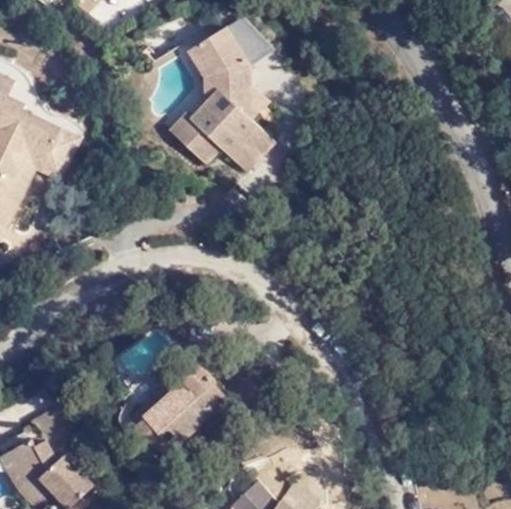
[(189,119),(170,138),(200,166),(216,150),(241,172),(271,143),(251,120),(250,117),(248,84),(247,64),(223,28),(194,45),(218,78),(217,87),(203,106),(189,119)]
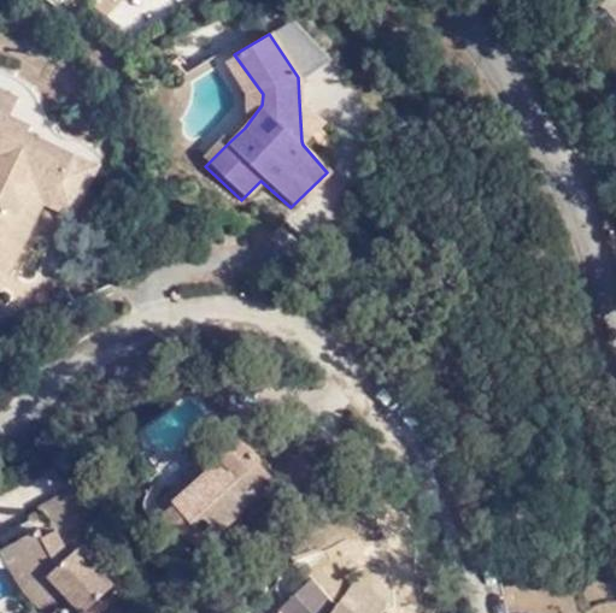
[(242,98),(245,128),(262,105),(263,94),(234,54),(222,63),(242,98)]
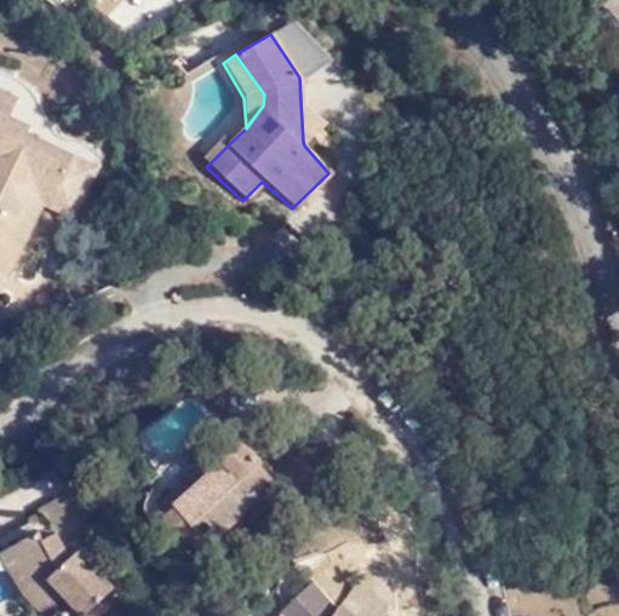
[(0,271),(9,276),(33,224),(22,219),(33,196),(43,202),(52,205),(75,155),(29,132),(33,125),(13,115),(19,97),(0,87),(0,271)]
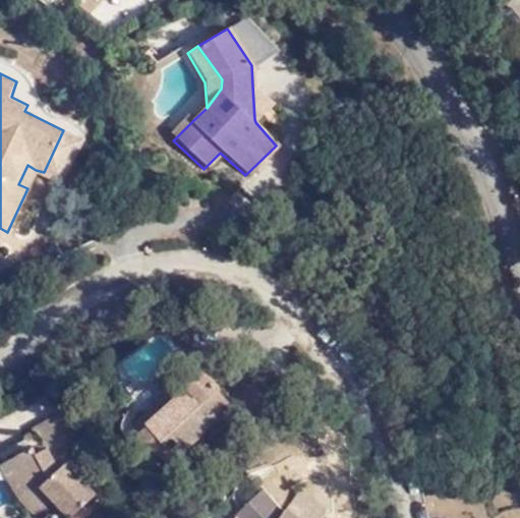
[(252,85),(254,119),(273,100),(252,85)]
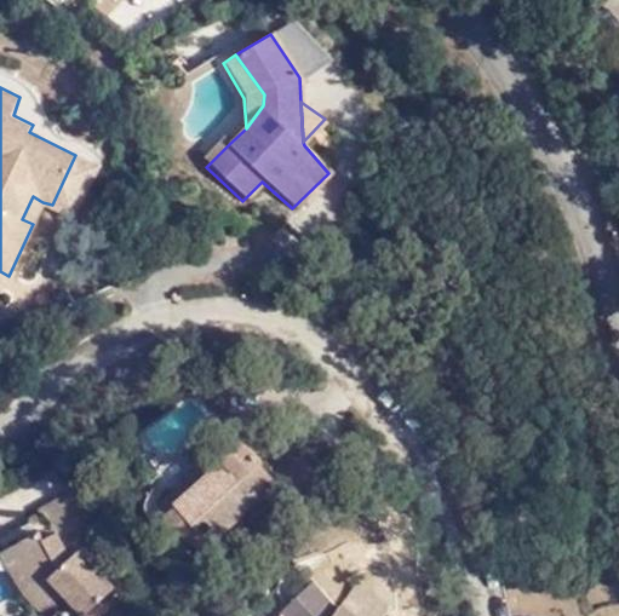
[(200,161),(206,167),(229,144),(222,138),(200,161)]
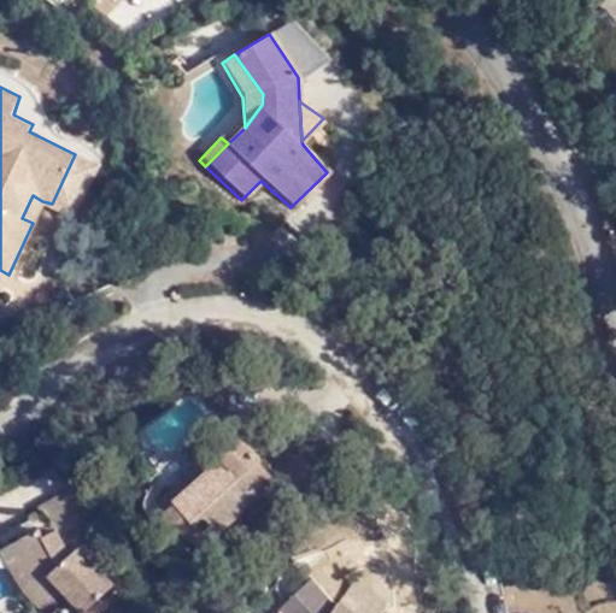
[(22,218),(33,223),(42,201),(33,195),(22,218)]
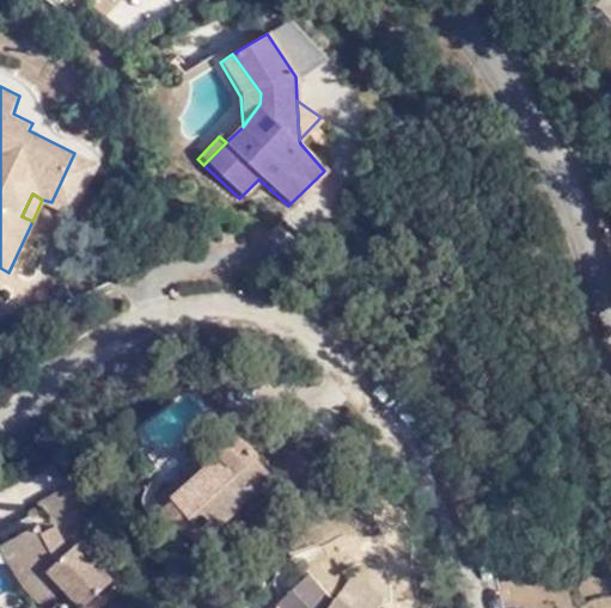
[(140,428),(164,453),(215,406),(191,381),(140,428)]
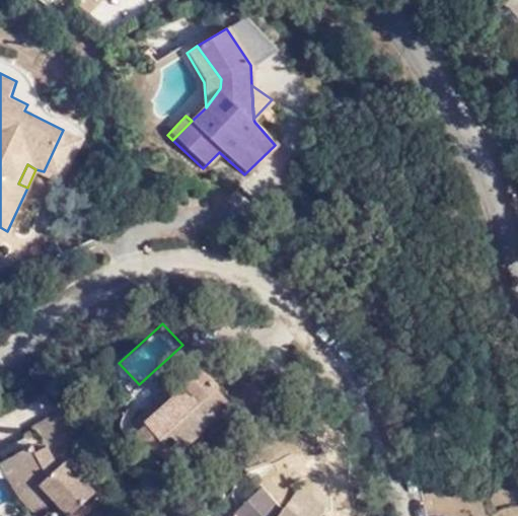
[(185,385),(146,422),(162,445),(173,438),(186,449),(233,408),(219,390),(221,386),(199,366),(193,365),(178,377),(185,385)]
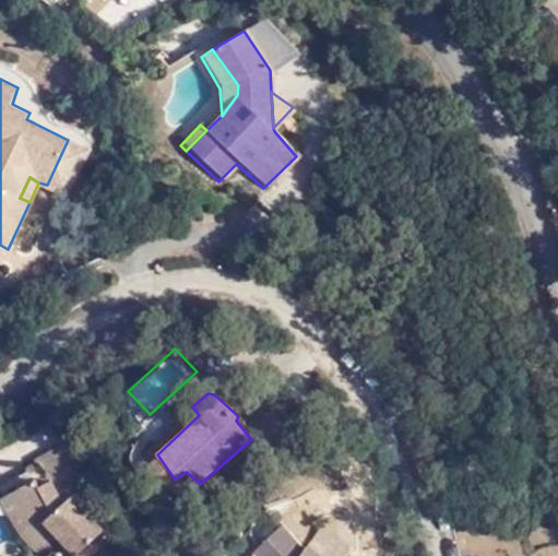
[(147,448),(157,454),(199,415),(192,406),(147,448)]
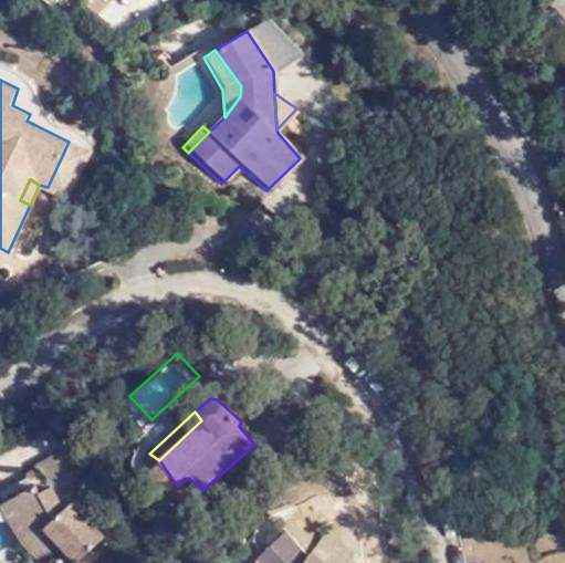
[(65,441),(33,458),(48,486),(50,482),(54,490),(85,471),(65,441)]
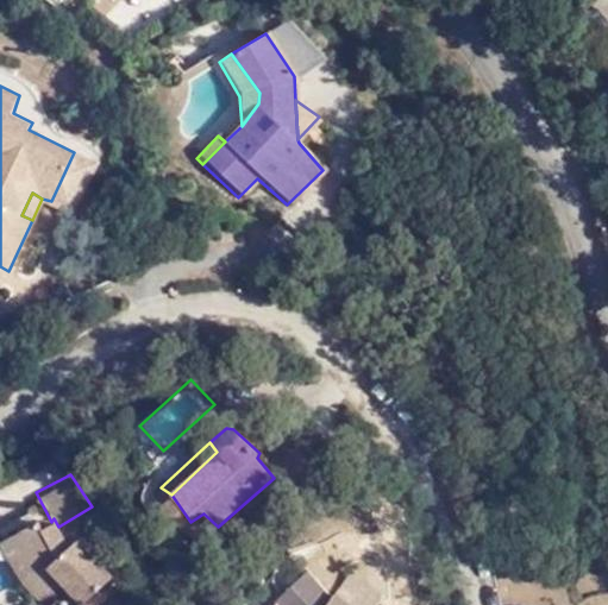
[(54,518),(51,522),(43,528),(37,521),(7,536),(27,572),(18,580),(39,602),(62,587),(76,602),(111,574),(80,537),(70,544),(58,527),(54,518)]
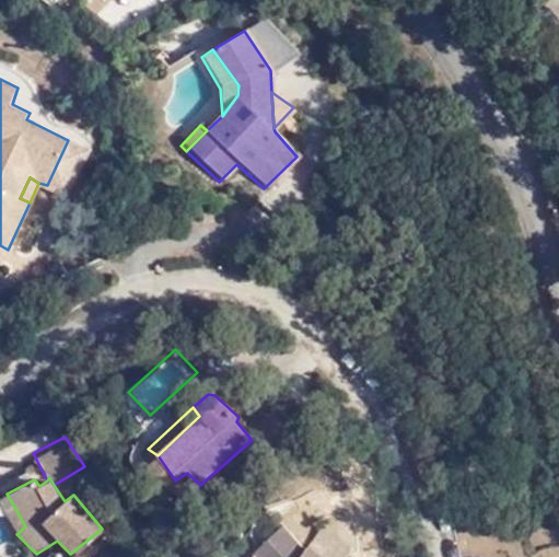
[(25,526),(7,494),(0,497),(0,505),(16,534),(25,526)]
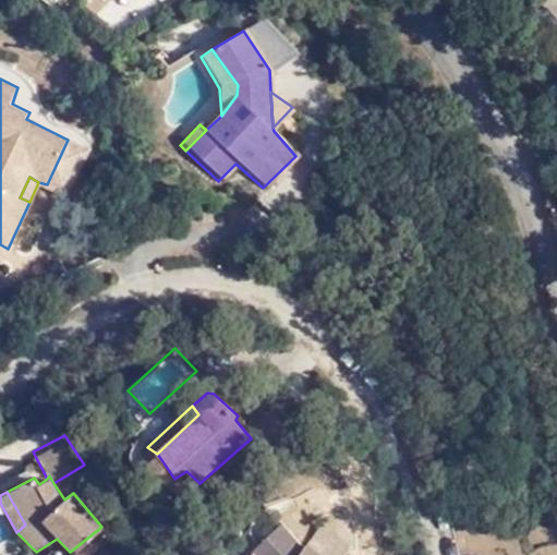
[(329,554),(311,541),(305,544),(291,529),(276,543),(267,535),(246,554),(329,554)]
